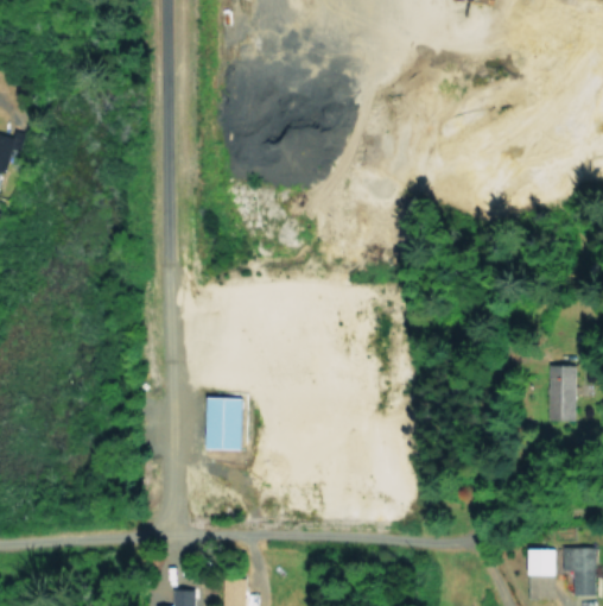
[(0,170),(17,176),(27,138),(0,130),(0,170)]
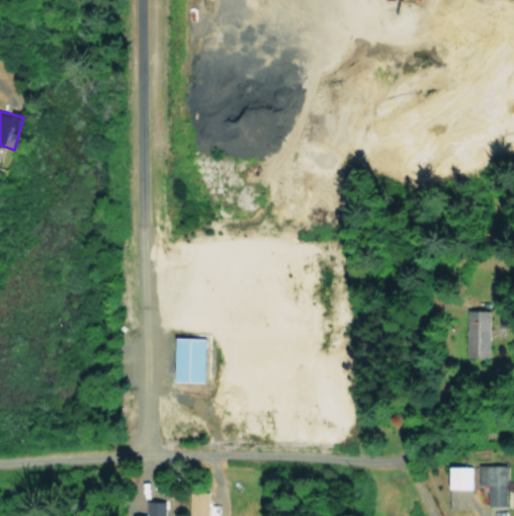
[(470,359),(493,359),(493,311),(470,311),(470,359)]
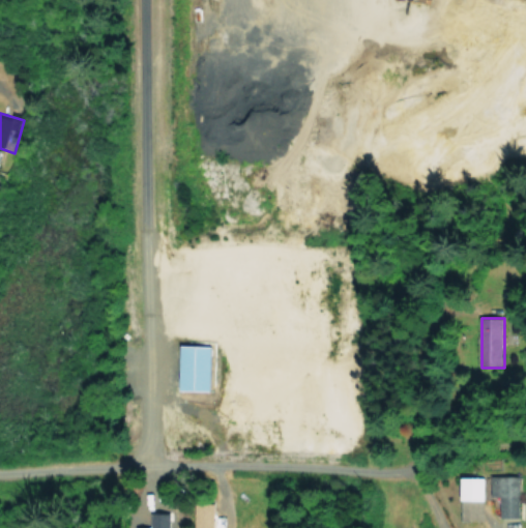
[(213,347),(182,347),(182,392),(212,392),(213,347)]
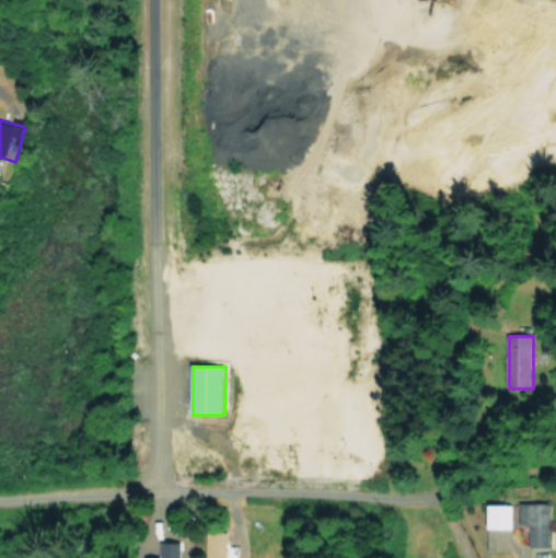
[(528,527),(526,549),(546,550),(548,507),(518,506),(518,526),(528,527)]
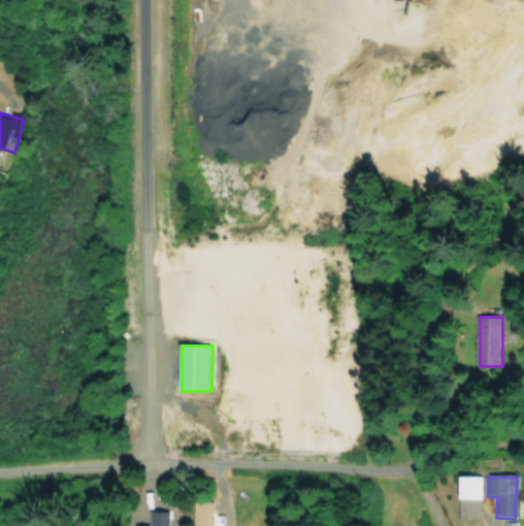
[(483,478),(458,478),(458,500),(483,500),(483,478)]
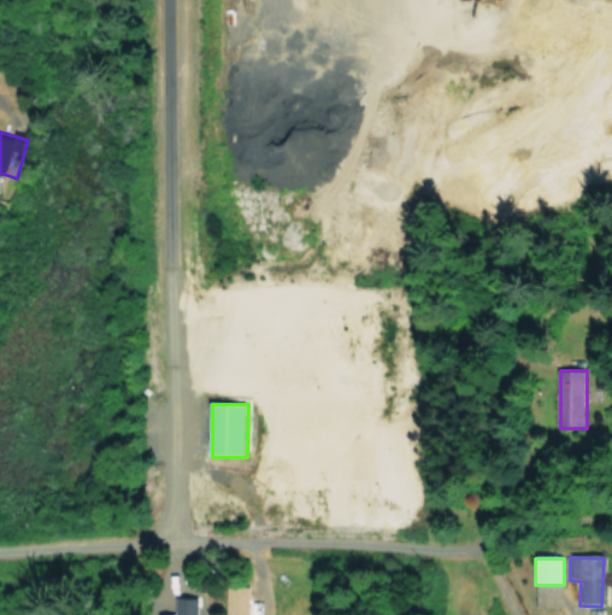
[(251,614),(251,584),(228,584),(228,614),(251,614)]
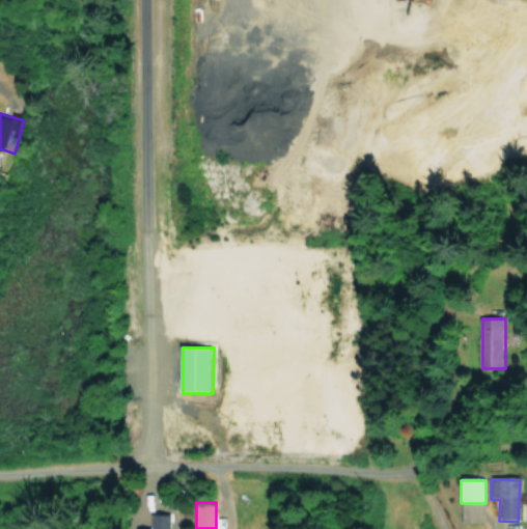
[(170,518),(142,517),(141,528),(169,528),(170,518)]
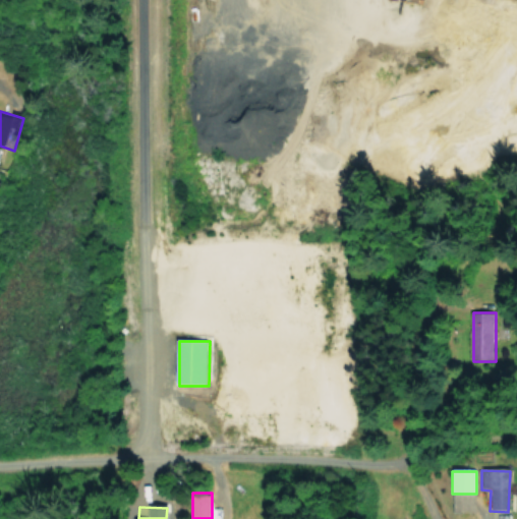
All buildings are outlined.
